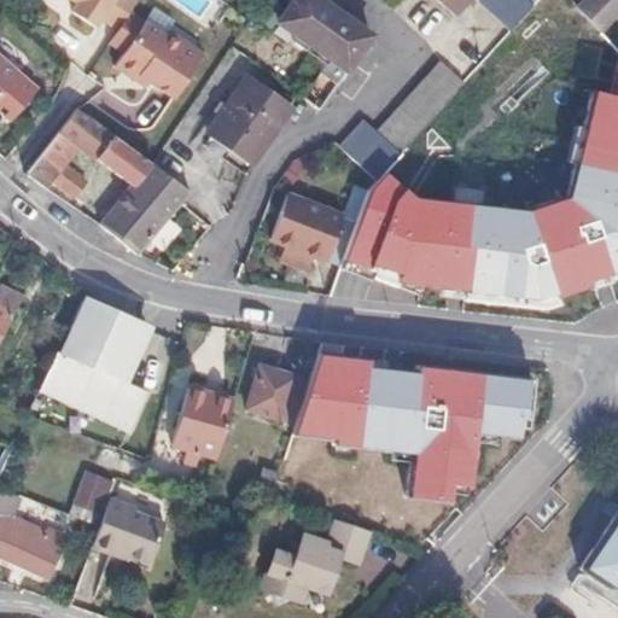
[(65,0),(73,5),(68,12),(89,28),(94,21),(110,31),(133,0),(65,0)]
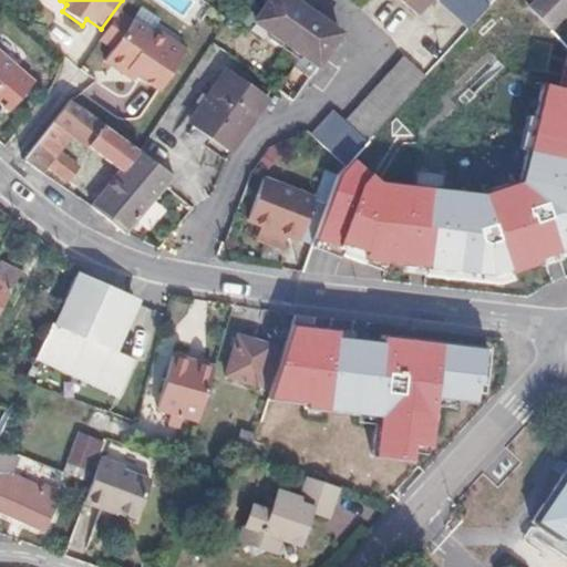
[(329,24),(296,0),(265,0),(253,17),(305,54),(329,24)]
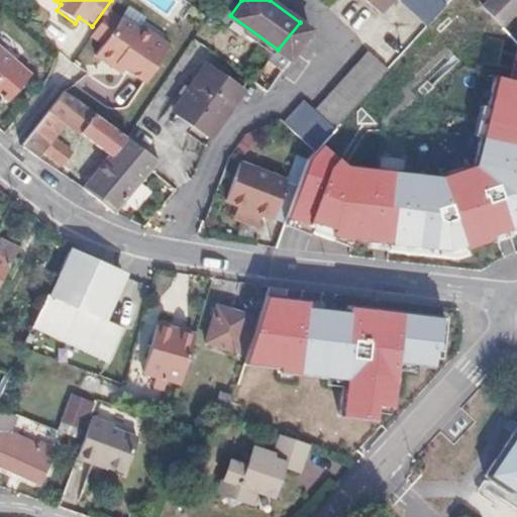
[(362,0),(379,15),(391,0),(396,0),(425,26),(443,5),(437,0),(362,0)]
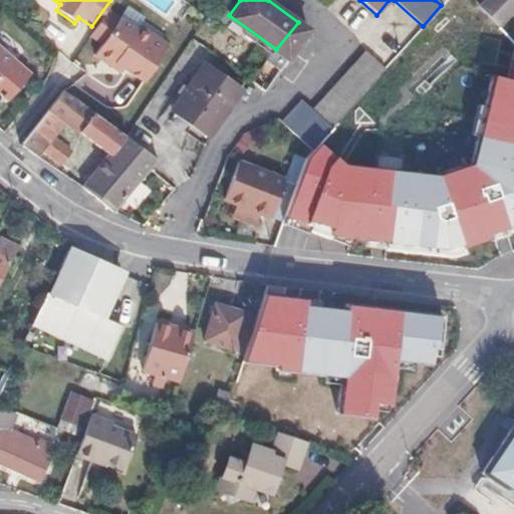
[(513,15),(513,0),(488,0),(480,8),(500,29),(513,15)]
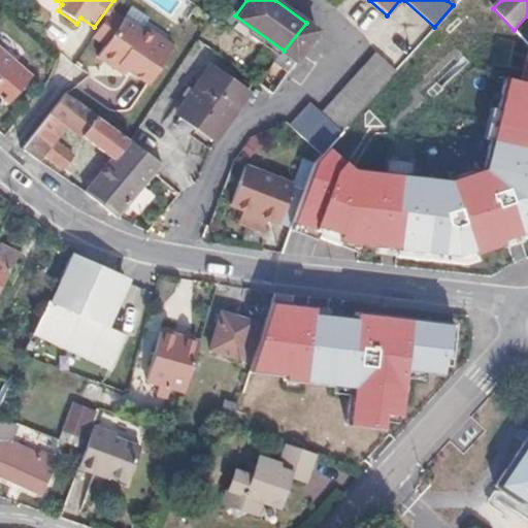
[(127,7),(118,20),(135,32),(139,27),(144,20),(127,7)]
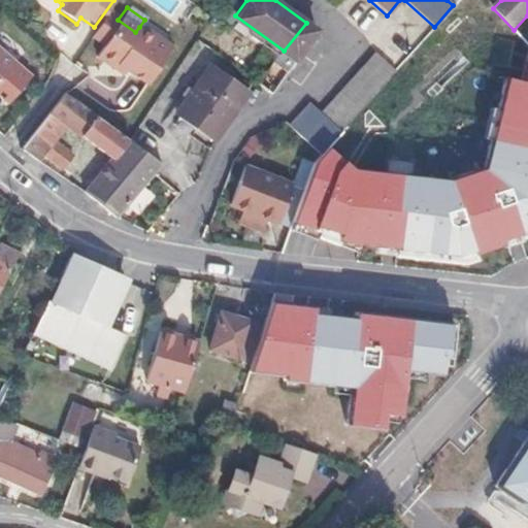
[(135,32),(118,20),(92,58),(108,70),(111,65),(120,70),(141,86),(168,46),(139,27),(135,32)]
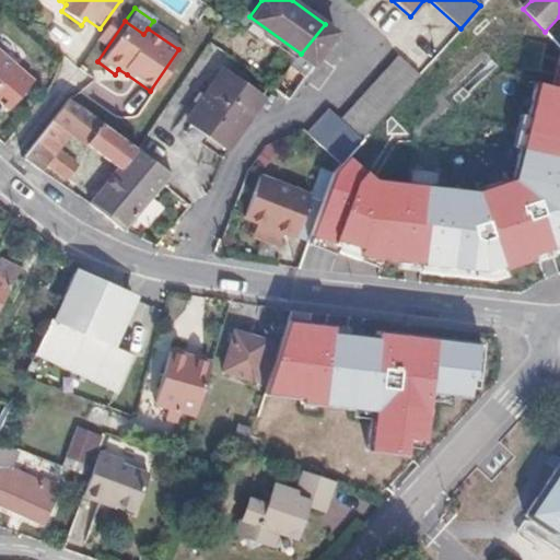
[(335,31),(325,24),(301,54),(311,62),(335,31)]
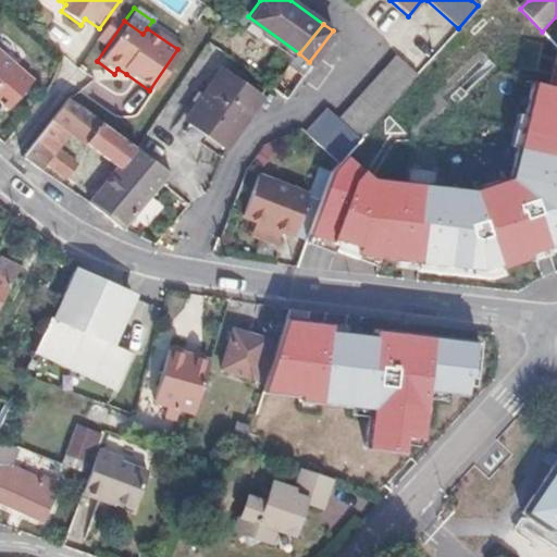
[(0,52),(0,86),(16,66),(0,52)]
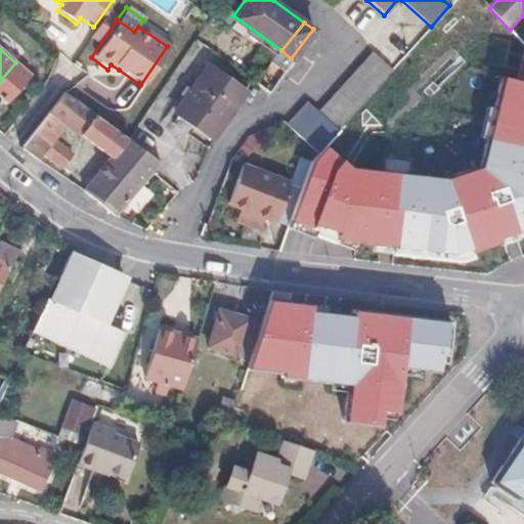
[(306,103),(286,126),(317,154),(334,134),(381,82),(391,71),(370,53),(317,113),(306,103)]
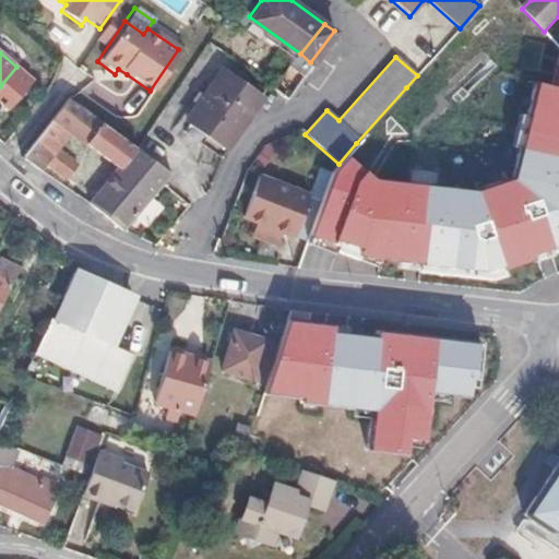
[(118,69),(115,74),(122,80),(127,74),(118,69)]
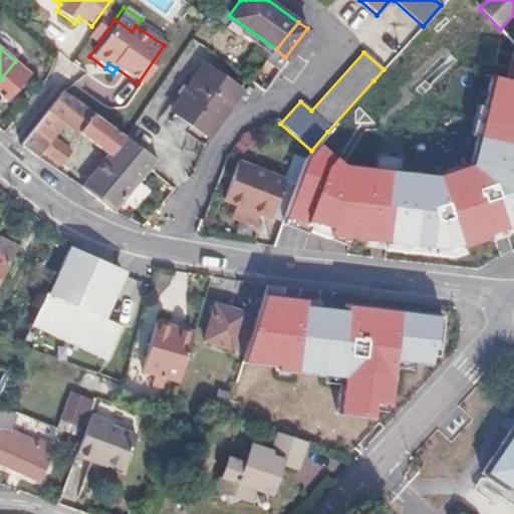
[(239,90),(204,65),(172,110),(207,137),(239,90)]
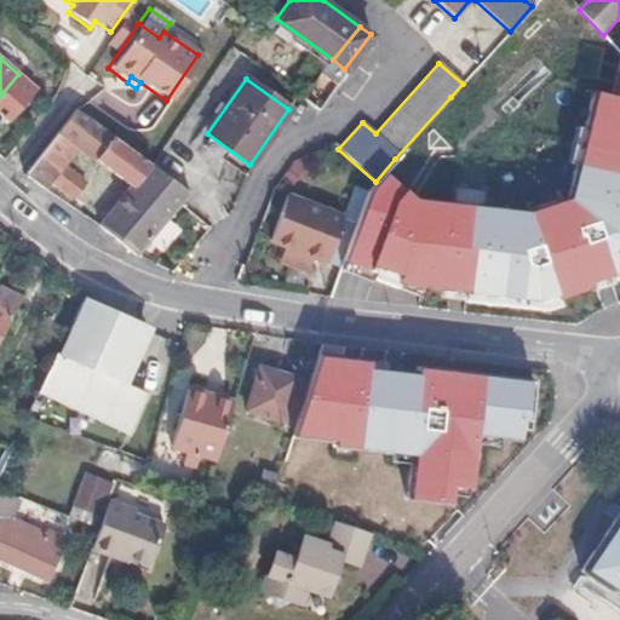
[(413,189),(392,173),(373,193),(348,268),(360,273),(417,294),(540,303),(619,277),(619,81),(615,95),(602,91),(578,197),(534,210),(423,197),(413,189)]
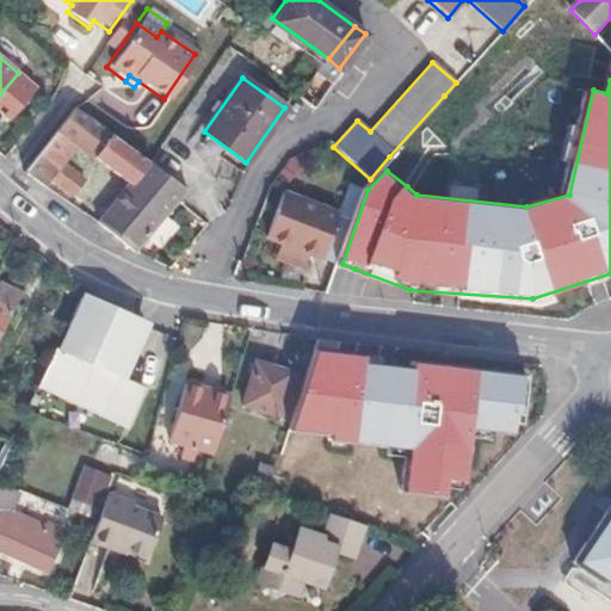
[(72,107),(55,128),(74,142),(91,155),(107,131),(72,107)]
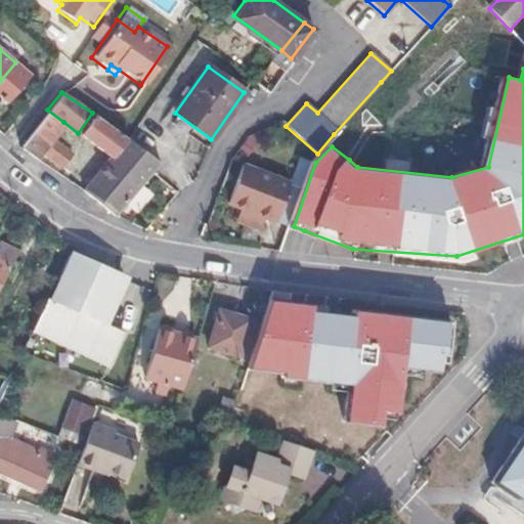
[(63,122),(47,110),(31,132),(47,144),(51,138),(63,122)]
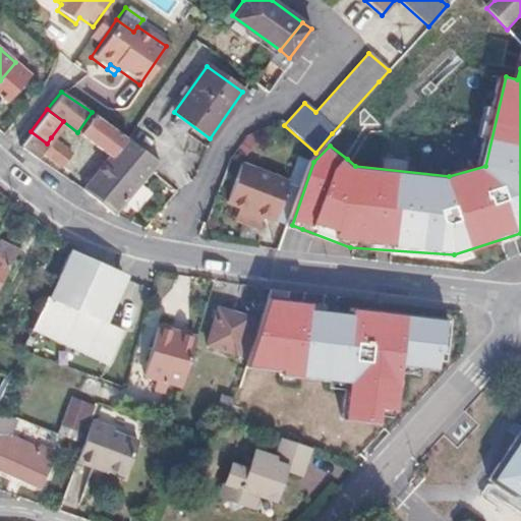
[(92,112),(77,132),(109,156),(111,157),(126,136),(92,112)]
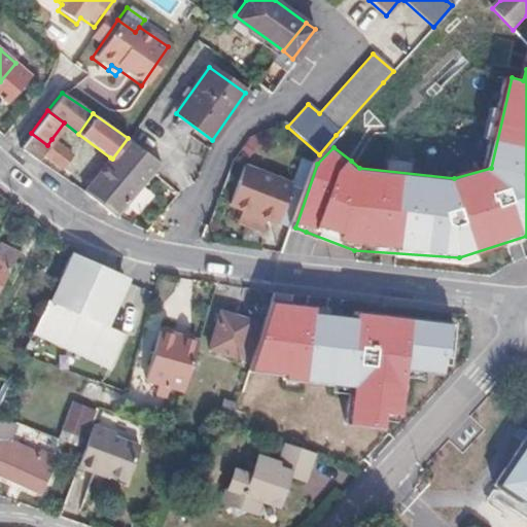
[(31,133),(13,155),(28,168),(41,152),(60,167),(70,154),(51,139),(47,145),(31,133)]
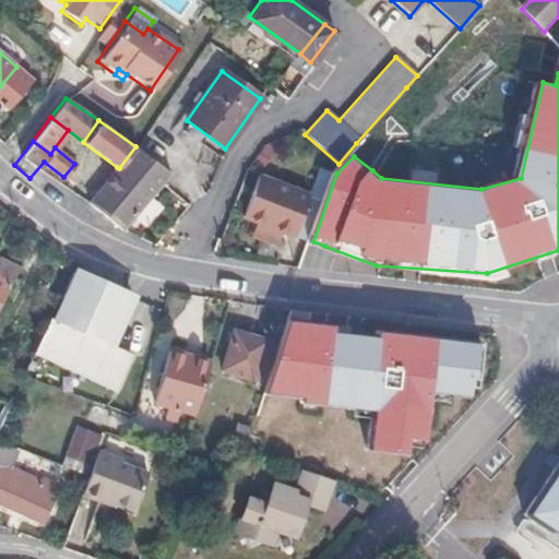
[(143,153),(135,146),(119,168),(117,167),(111,175),(121,181),(143,153)]
